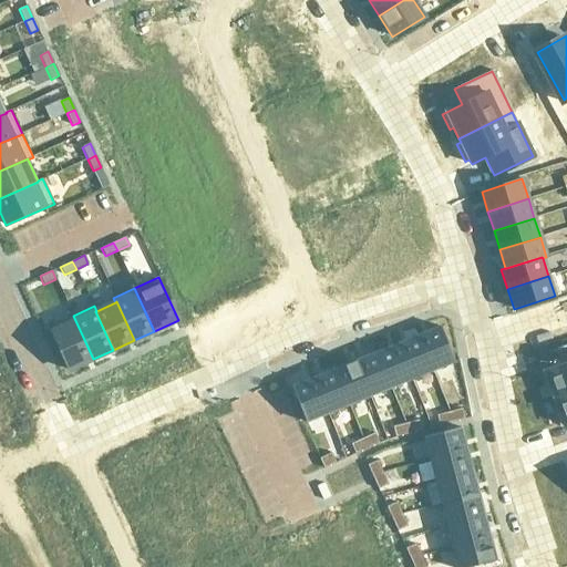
[(73,316),(49,327),(69,370),(93,359),(73,316)]
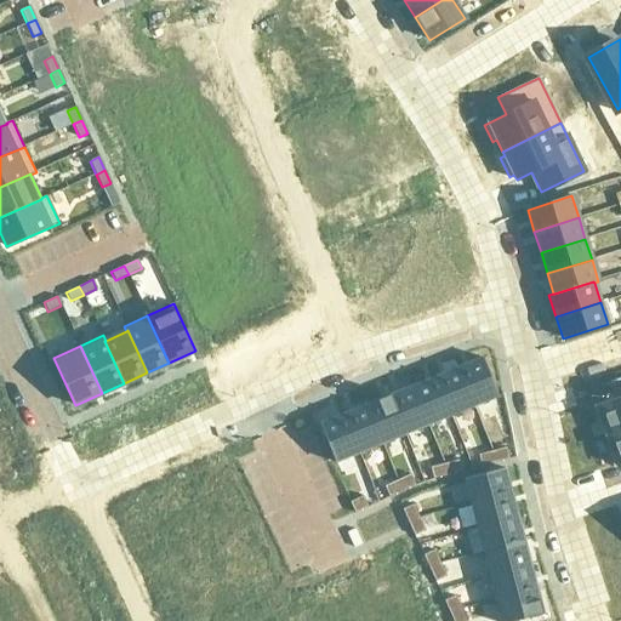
[(482,358),(457,368),(473,406),(497,397),(482,358)]
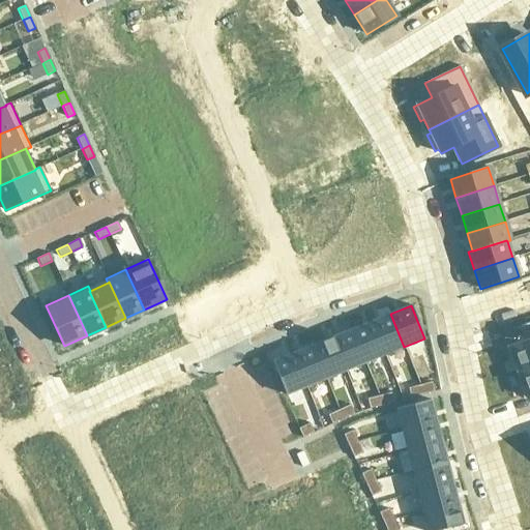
[(390,314),(371,322),(384,355),(404,347),(390,314)]
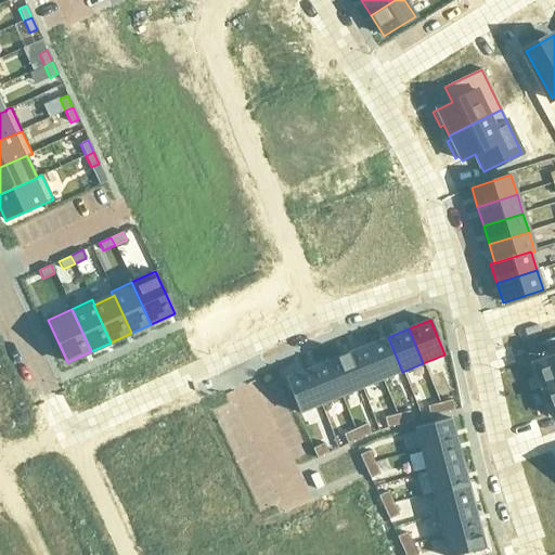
[(388,337),(368,345),(382,379),(402,372),(388,337)]
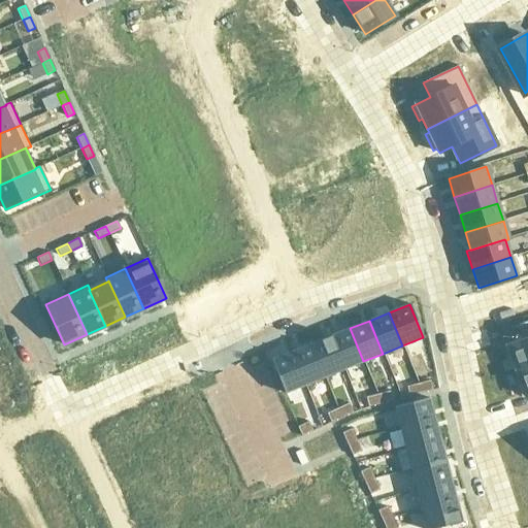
[(514,341),(502,344),(508,360),(513,359),(517,371),(527,366),(527,321),(522,323),(527,339),(515,343),(514,341)]
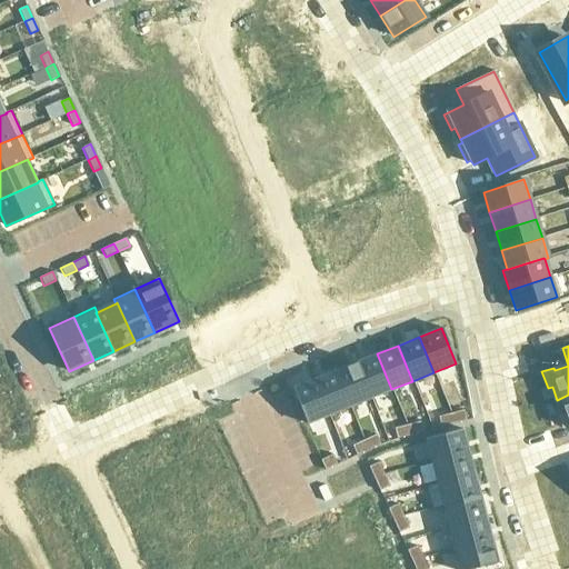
[(377,353),(357,362),(370,398),(391,389),(377,353)]
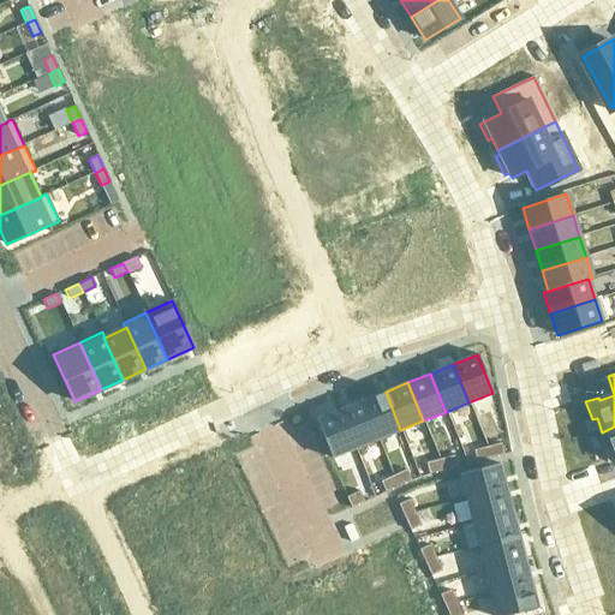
[(386,392),(363,401),(378,440),(400,430),(386,392)]
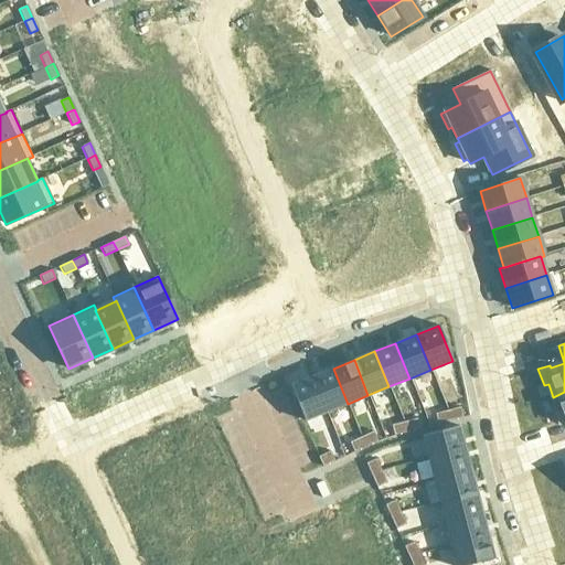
[(333,369),(312,376),(327,412),(348,404),(333,369)]
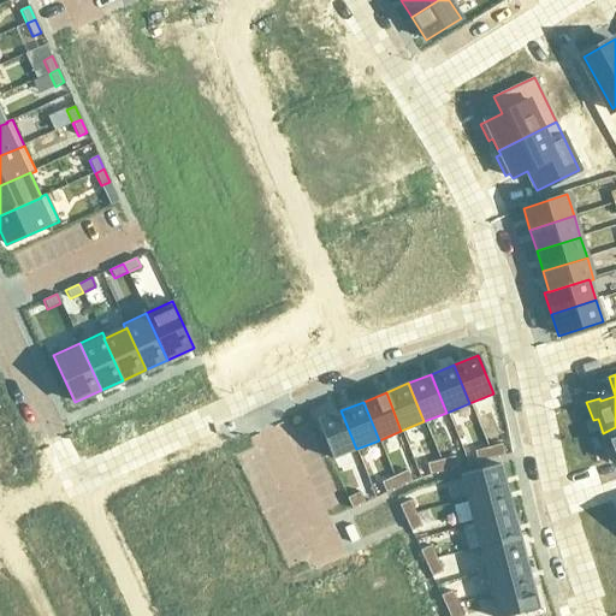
[(341,410),(317,420),(332,458),(356,449),(341,410)]
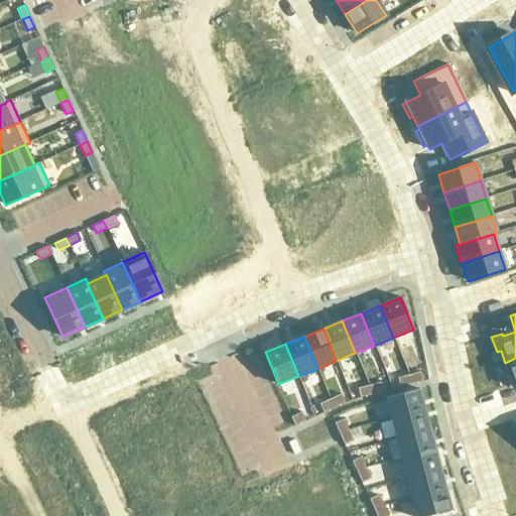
[(508,372),(504,374),(509,389),(515,386),(515,358),(505,363),(508,372)]
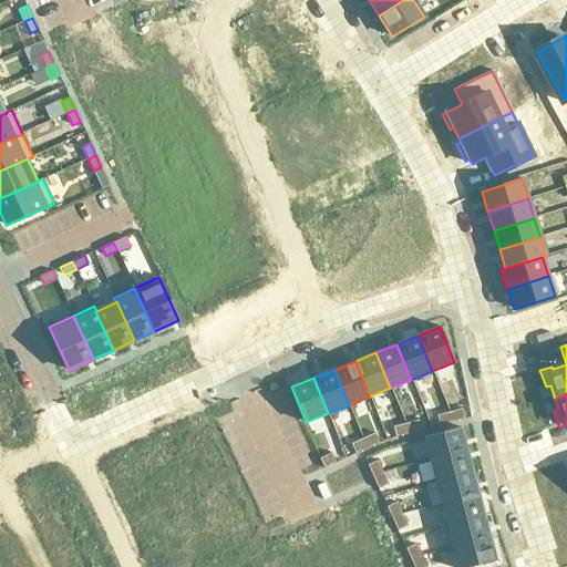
[(462,409),(449,412),(452,423),(464,419),(462,409)]
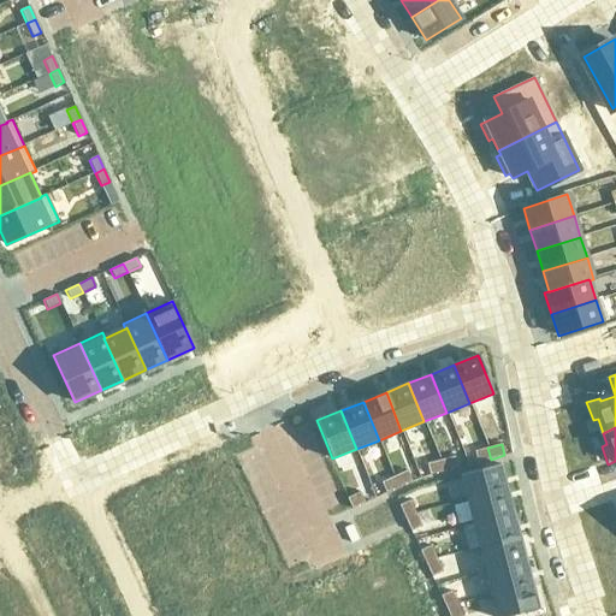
[(487,448),(474,451),(477,463),(491,460),(487,448)]
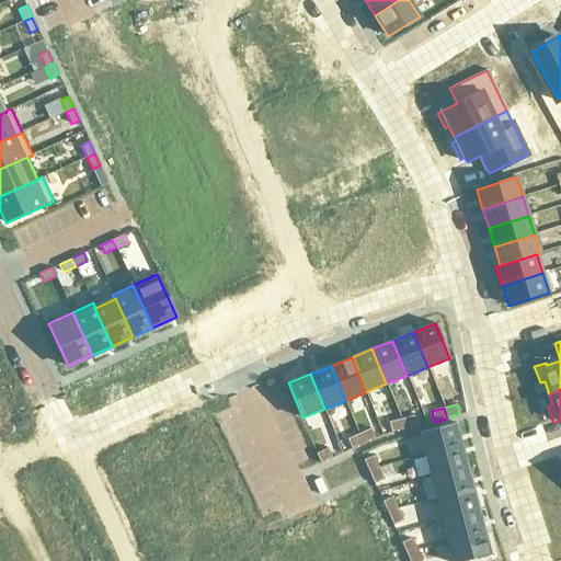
[(413,415),(400,419),(403,430),(416,426),(413,415)]
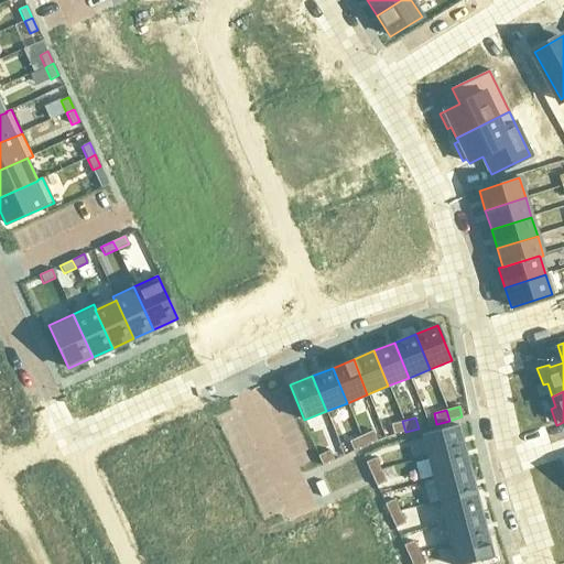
[(402,421),(390,424),(392,435),(405,432),(402,421)]
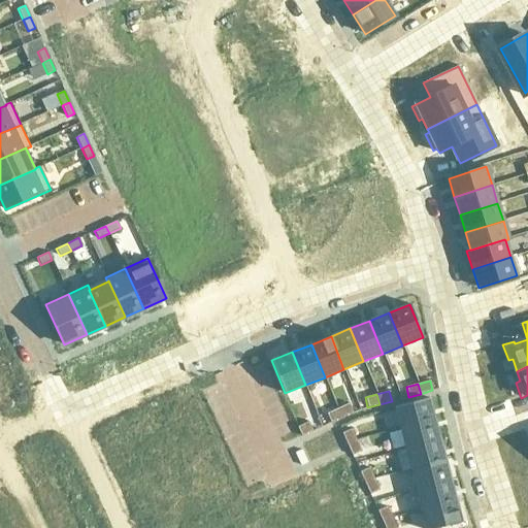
[(428,398),(394,407),(400,428),(434,420),(428,398)]
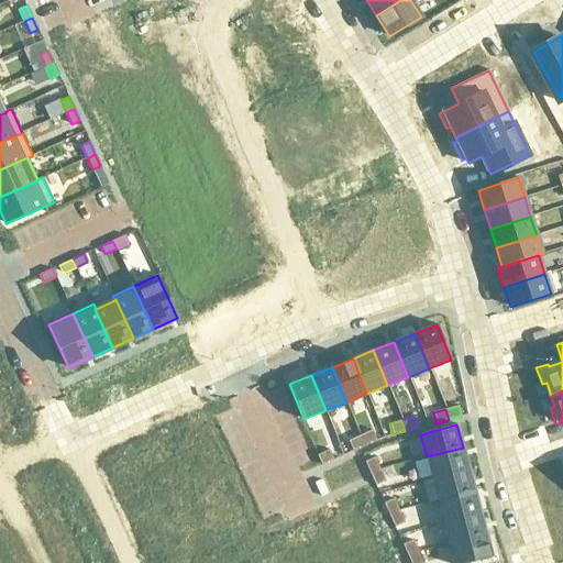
[(372,430),(360,435),(364,445),(376,440),(372,430)]
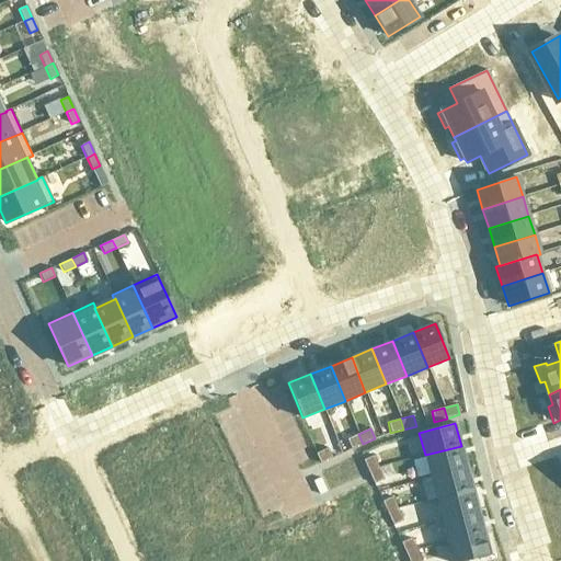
[(358,434),(346,439),(351,449),(363,444),(358,434)]
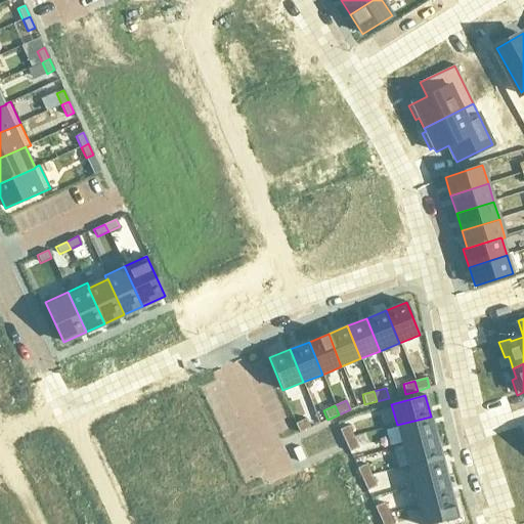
[(147,410),(106,430),(117,452),(141,441),(147,454),(185,437),(178,422),(157,432),(147,410)]
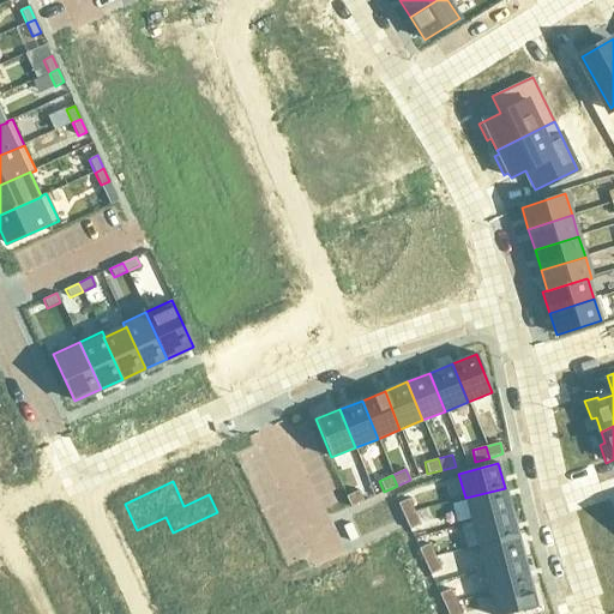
[(505,488),(465,498),(471,522),(511,511),(505,488)]
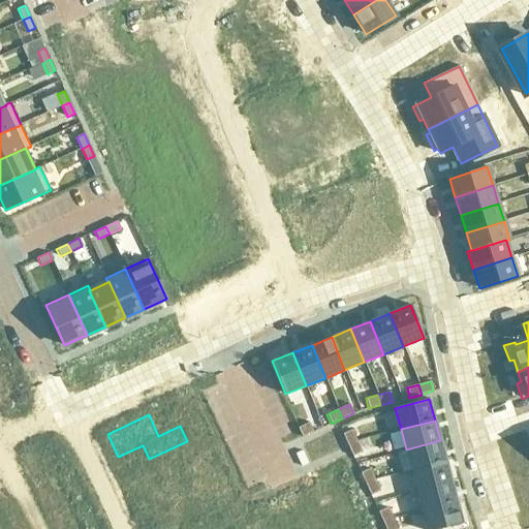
[(309,423),(298,428),(302,437),(313,432),(309,423)]
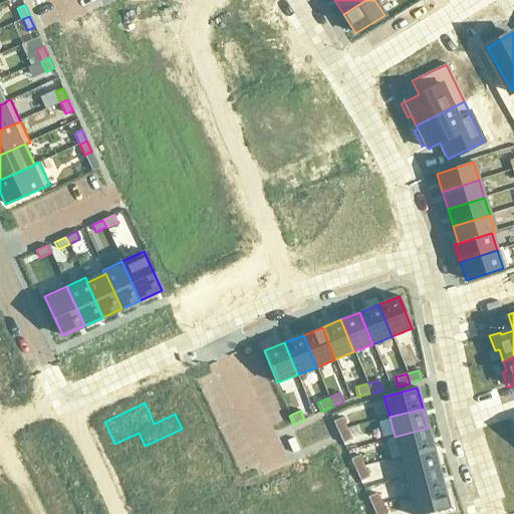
[(341,418),(332,422),(337,433),(346,428),(341,418)]
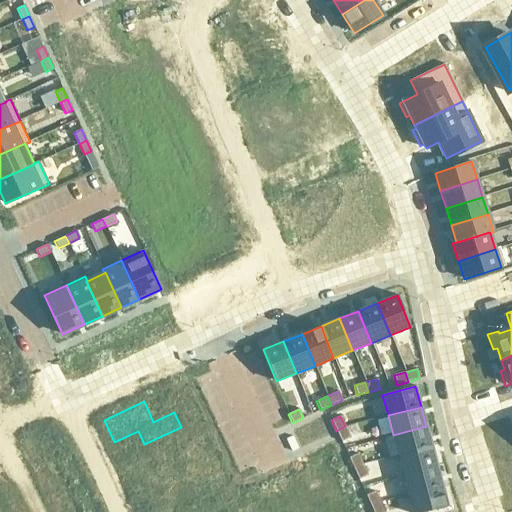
[(345,426),(336,431),(341,442),(350,438),(345,426)]
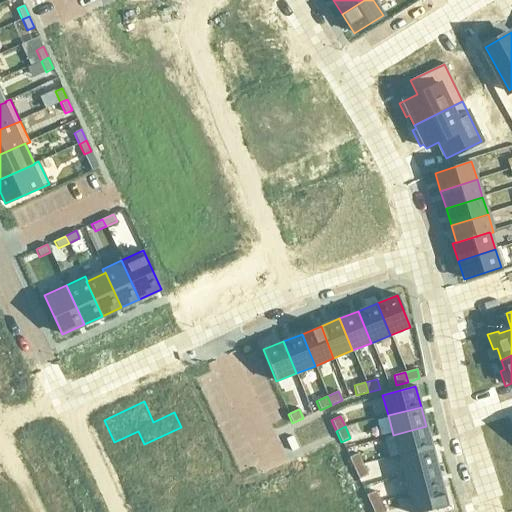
[(426,426),(393,435),(398,455),(431,446),(426,426)]
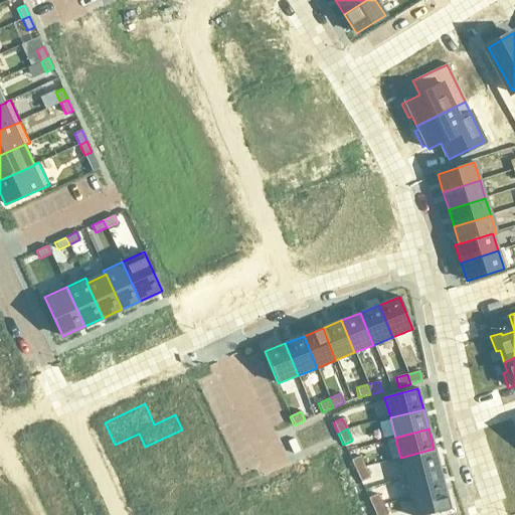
[(151,459),(127,470),(137,492),(176,474),(177,474),(186,470),(176,450),(188,444),(182,430),(145,447),(151,459)]
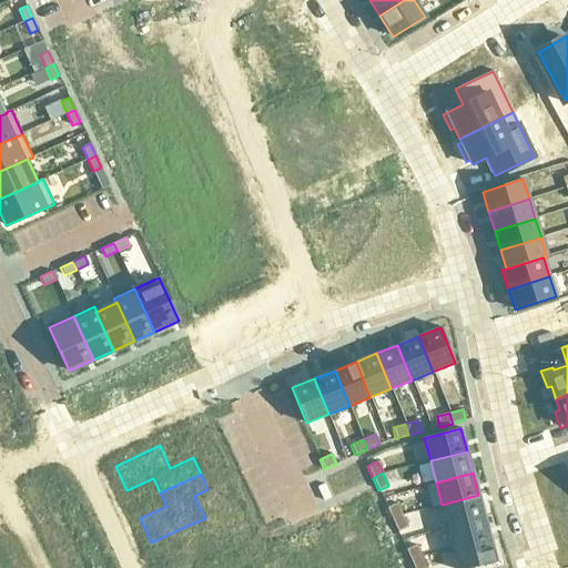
[(478,495),(442,505),(447,527),(484,517),(478,495)]
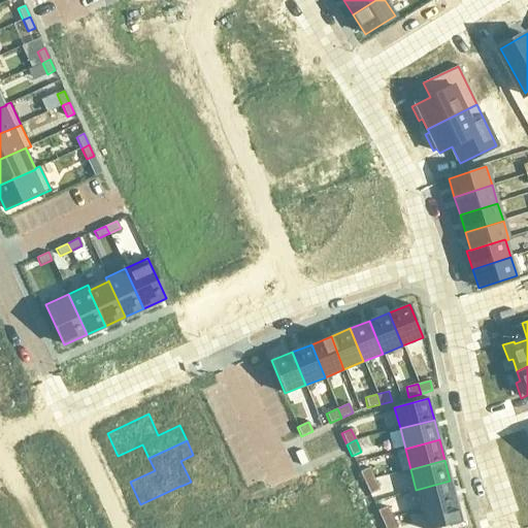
[(368,467),(359,472),(364,483),(373,479),(368,467)]
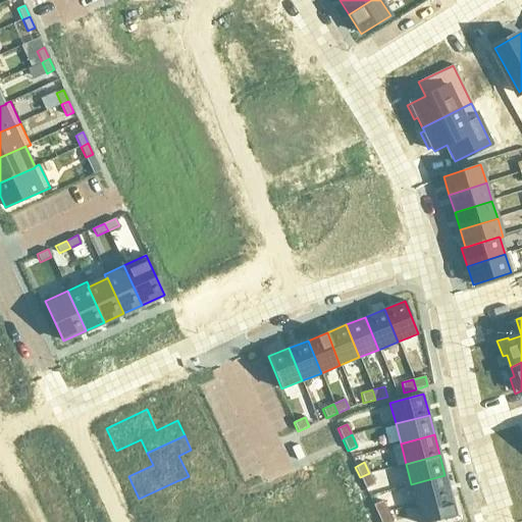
[(369,473),(360,477),(365,488),(374,484),(369,473)]
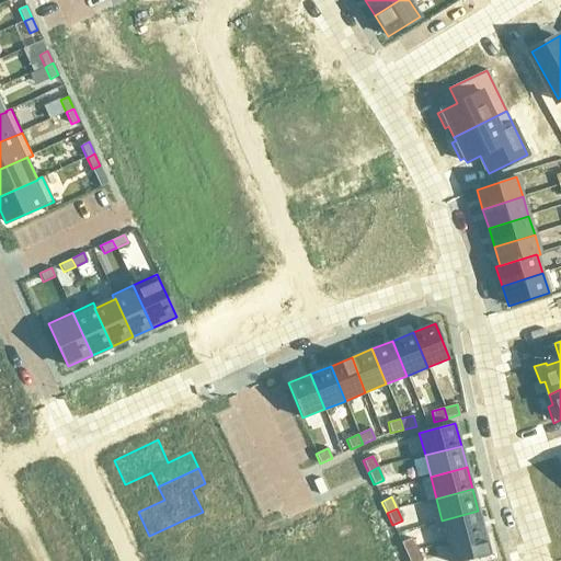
[(478,511),(442,521),(447,541),(484,533),(478,511)]
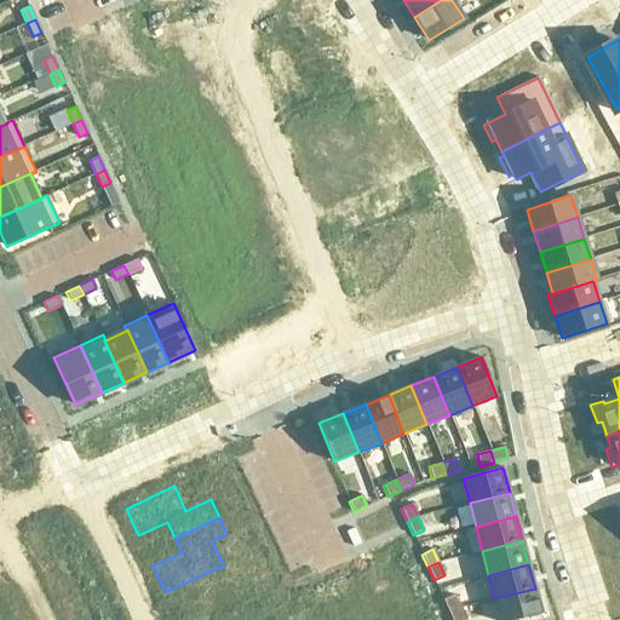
[(535,589),(494,598),(500,619),(515,619),(541,613),(535,589)]
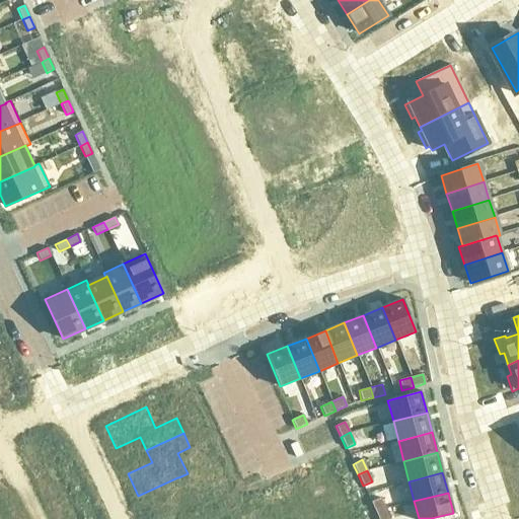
[(380,498),(370,502),(375,513),(385,509),(380,498)]
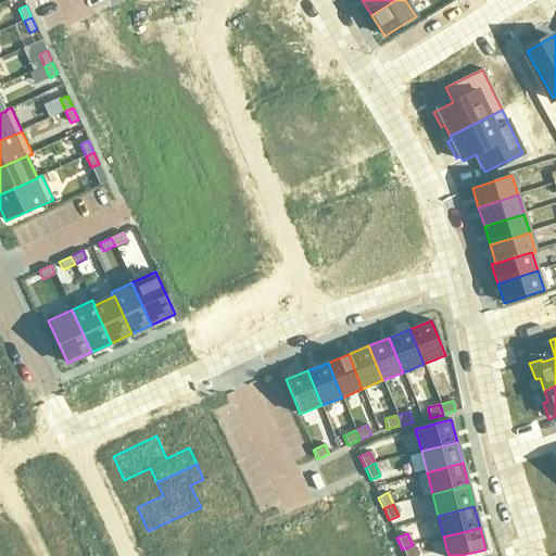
[(314,555),(308,544),(293,552),(294,555),(341,555),(338,547),(317,555),(314,555)]
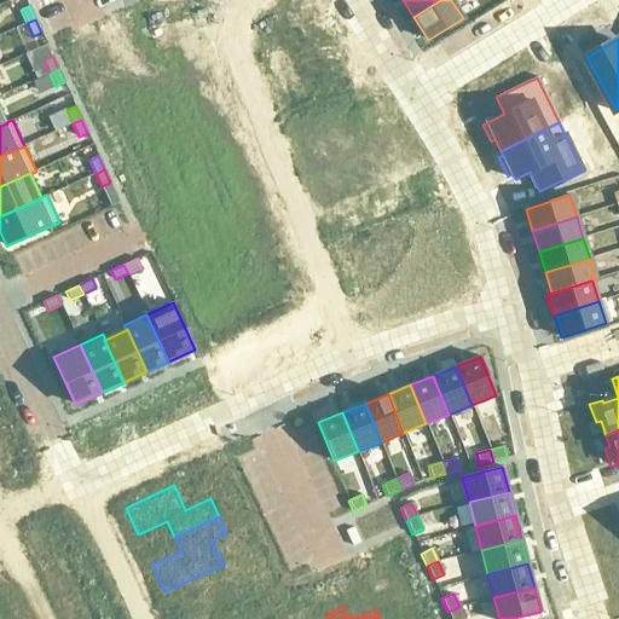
[(464,618),(460,607),(447,612),(451,618),(464,618)]
